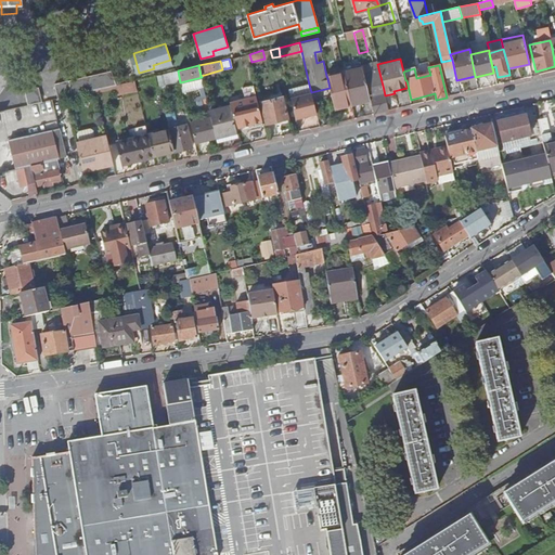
[(363,74),(362,69),(344,74),(345,75),(351,105),(370,101),(363,74)]
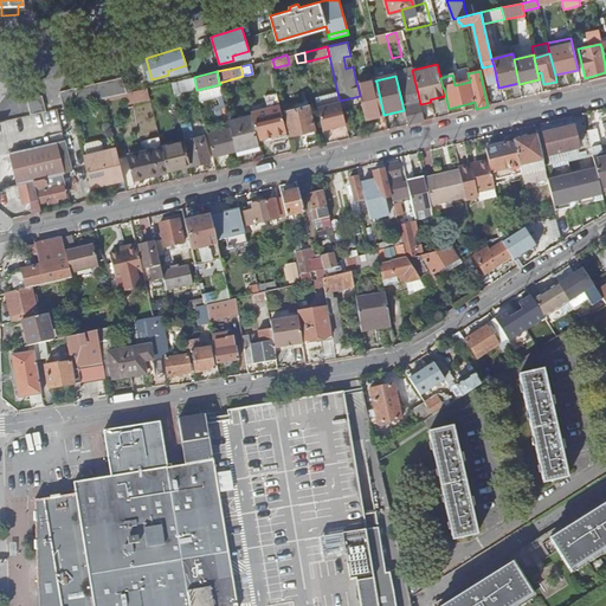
[(126,92),(127,92),(121,77),(60,91),(64,107),(71,104),(104,97),(126,92)]
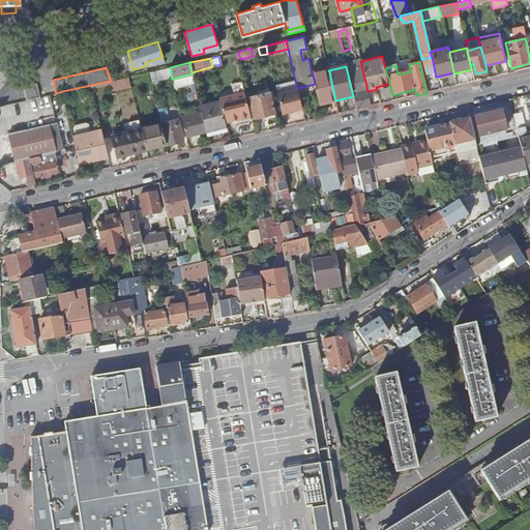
[(153,80),(169,79),(168,68),(152,69),(153,80)]
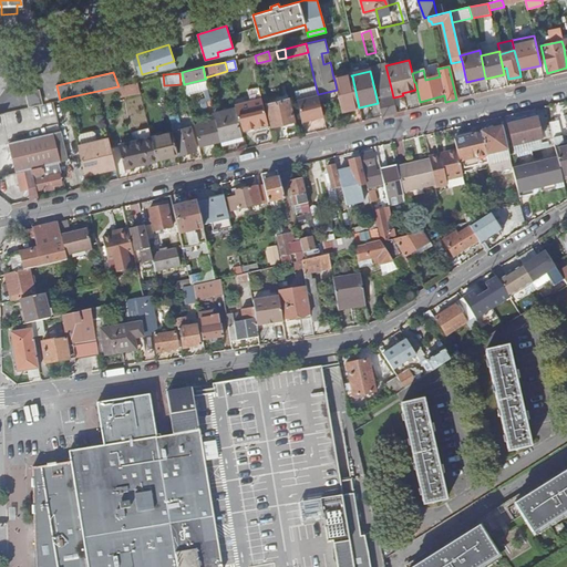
[(393,98),(392,92),(389,93),(390,98),(387,98),(381,73),(371,75),(378,103),(381,117),(398,113),(393,98)]
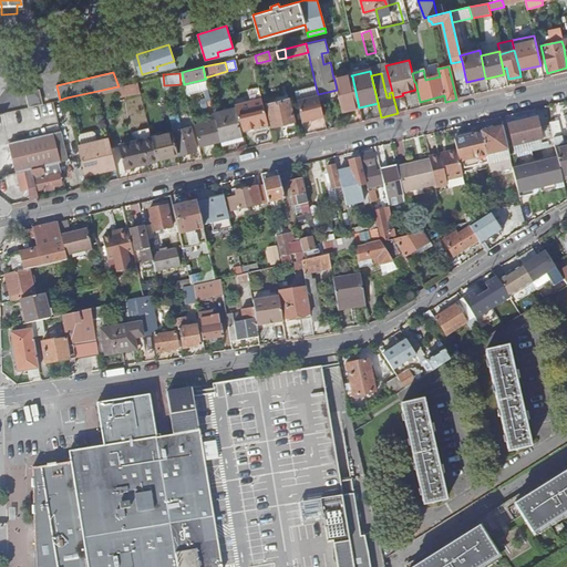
[(359,107),(352,76),(334,80),(337,90),(341,111),(359,107)]
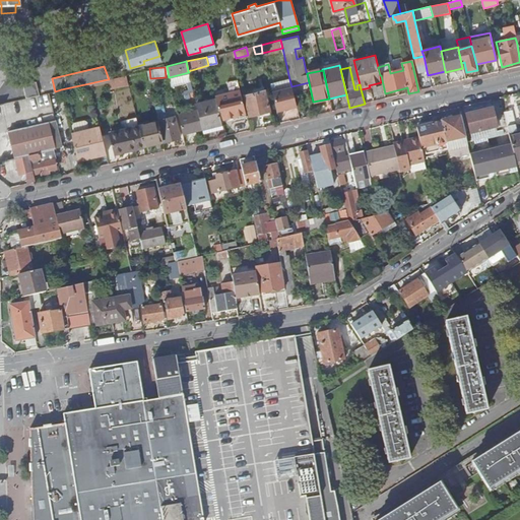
[(129,85),(127,75),(109,79),(108,79),(109,82),(111,89),(129,85)]
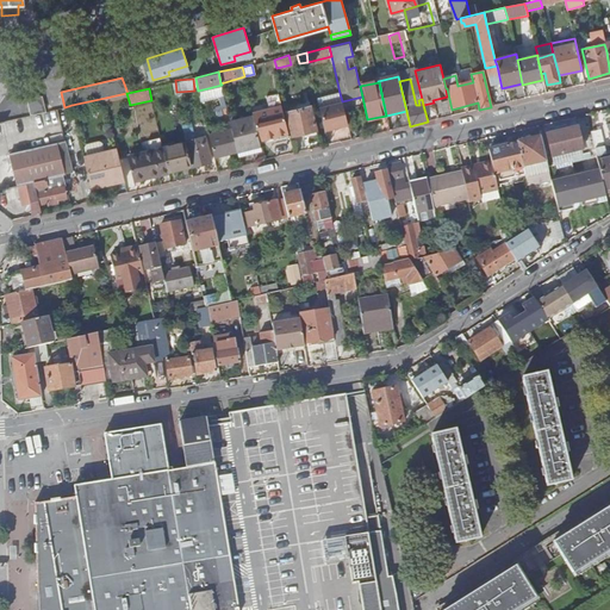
[(317,98),(319,109),(342,103),(342,101),(340,93),(317,98)]
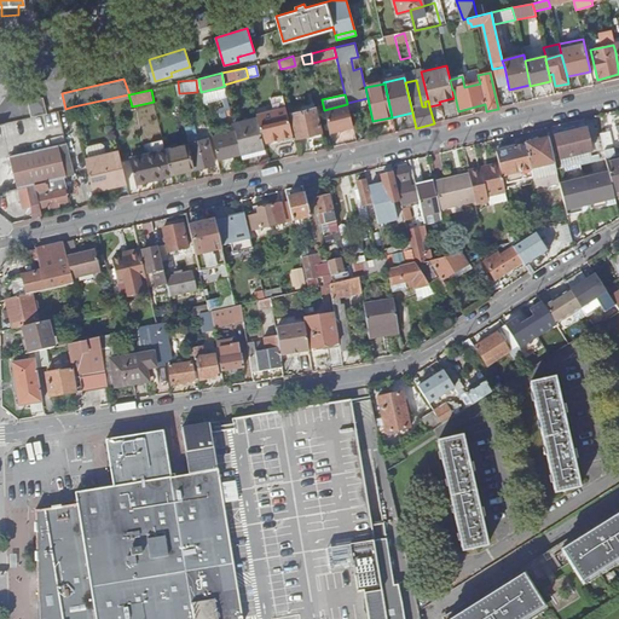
[(32,116),(47,113),(44,97),(28,100),(32,116)]
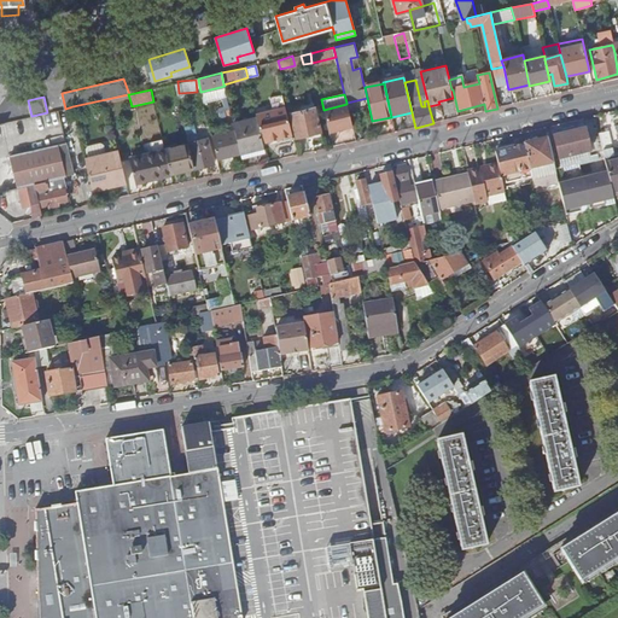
[(347,104),(324,110),(328,132),(353,127),(347,104)]
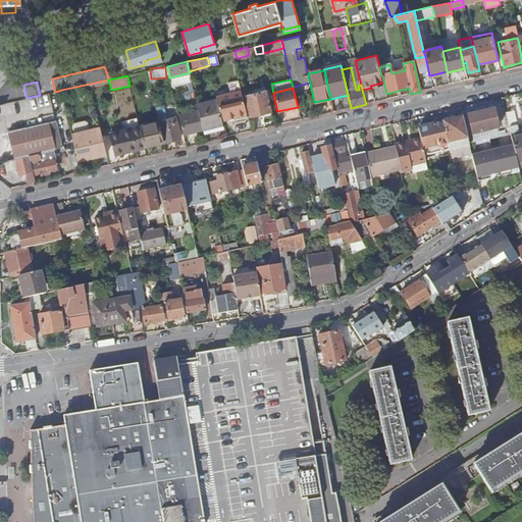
[(240,91),(216,97),(217,99),(222,120),(246,114),(240,91)]
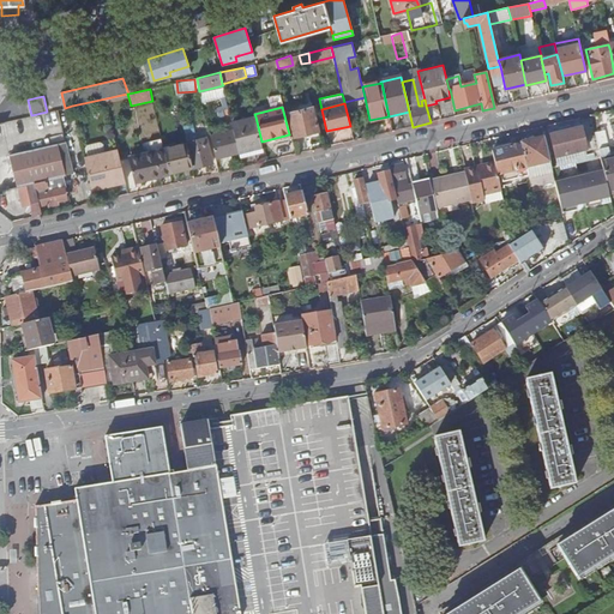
[(313,107),(289,113),(295,137),(319,131),(313,107)]
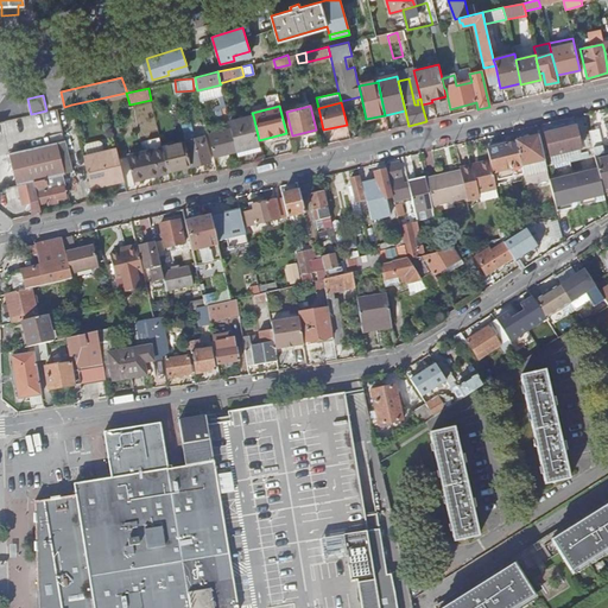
[(236,151),(260,145),(259,140),(253,115),(229,121),(232,130),(236,151)]
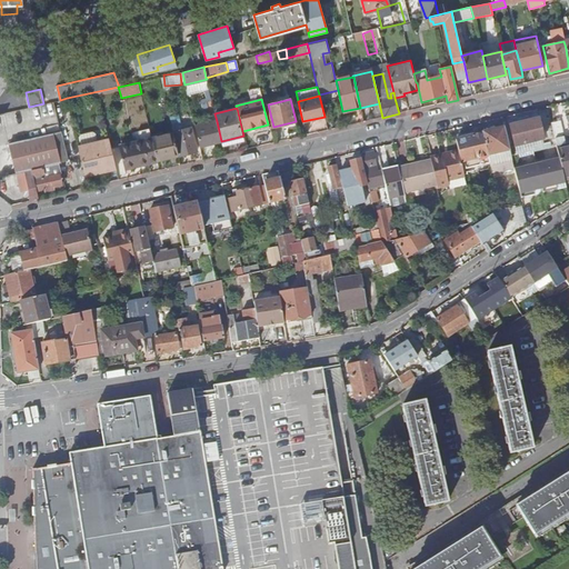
[(543,139),(538,118),(509,126),(515,146),(543,139)]
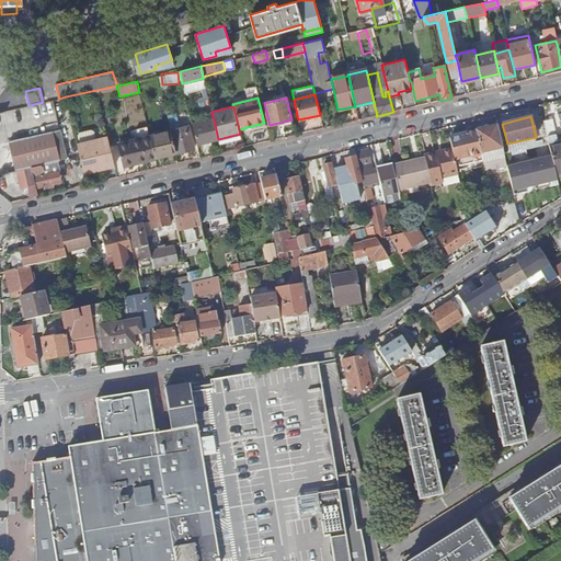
[(197,145),(218,139),(214,119),(192,125),(197,145)]
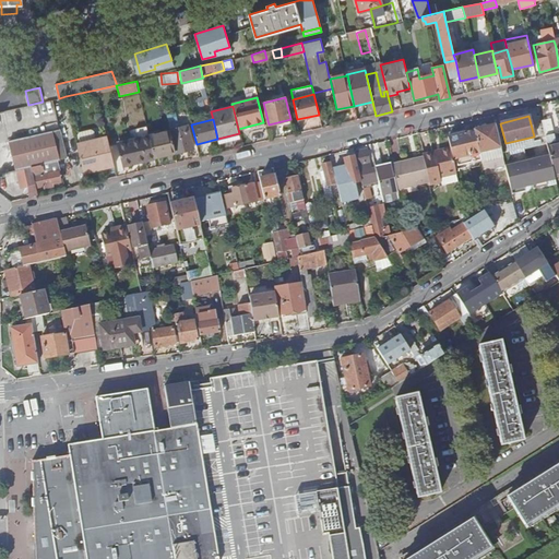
[(194,149),(188,125),(170,129),(177,152),(194,149)]
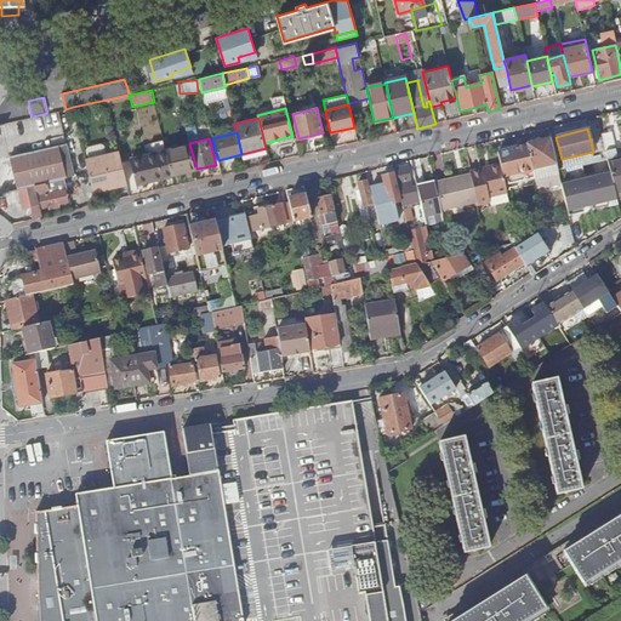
[(537,188),(560,183),(551,138),(527,144),(527,146),(525,146),(531,170),(533,170),(537,188)]
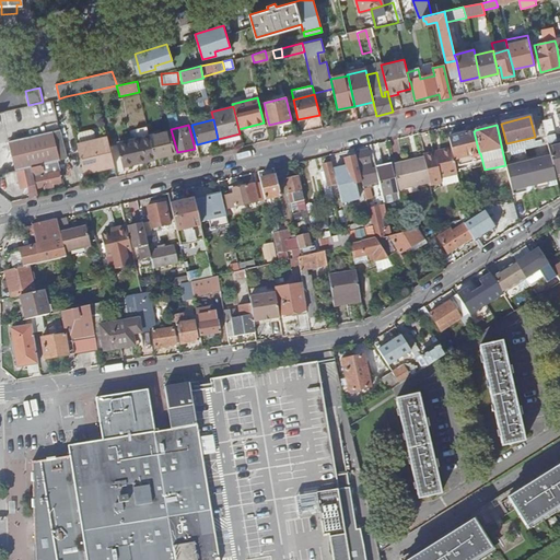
[(117,141),(118,144),(123,164),(155,158),(155,156),(150,136),(148,126),(136,128),(138,136),(117,141)]
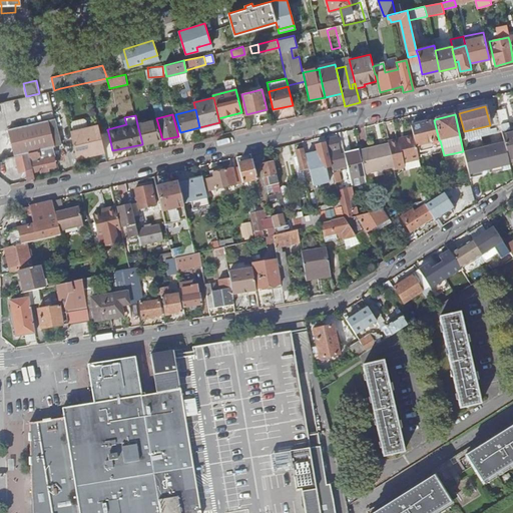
[(61,144),(55,118),(8,128),(15,155),(54,147),(61,144)]
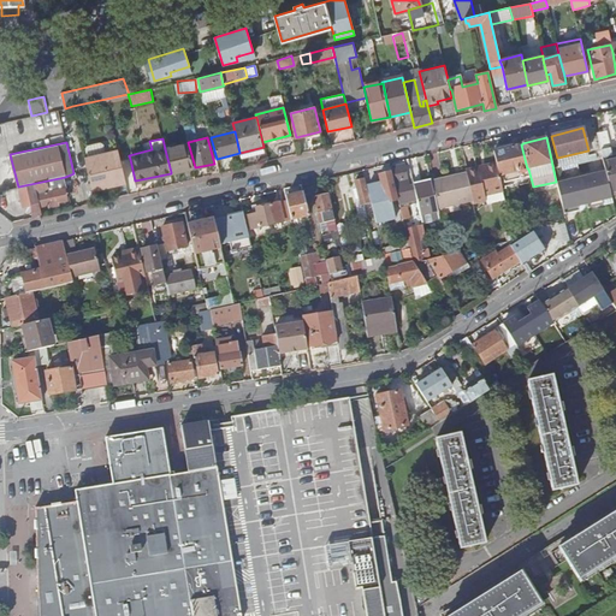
[(194,167),(188,143),(165,149),(171,172),(194,167)]
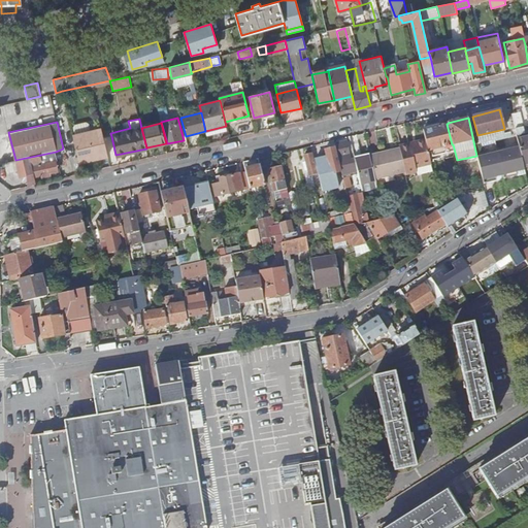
[(428,151),(452,144),(447,124),(423,130),(425,139),(426,142),(428,151)]
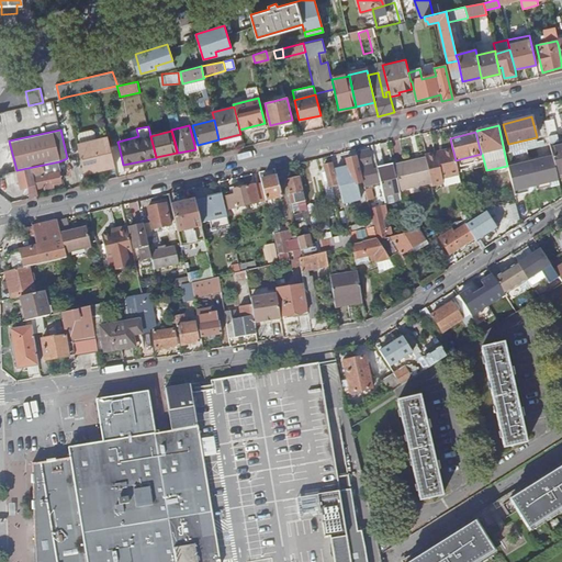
[(108,169),(114,167),(115,167),(108,135),(77,143),(85,175),(108,169)]
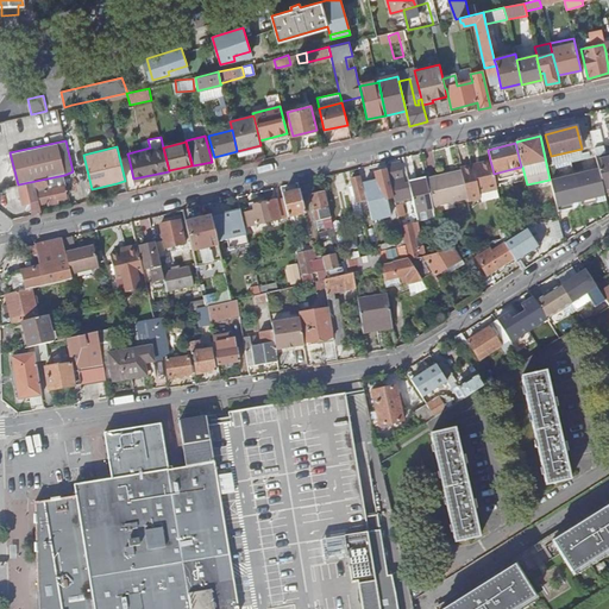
[(608,158),(596,163),(603,192),(608,189),(608,158)]
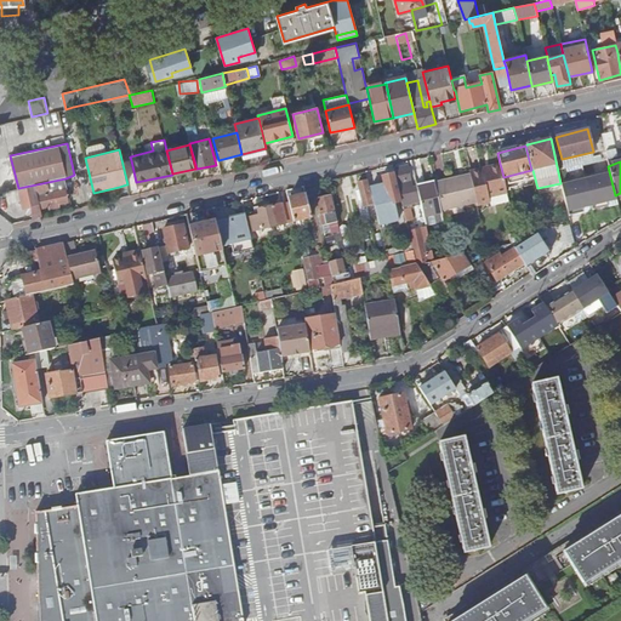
[(423,217),(442,214),(440,211),(434,186),(434,183),(425,186),(421,165),(411,167),(416,184),(419,195),(423,217)]
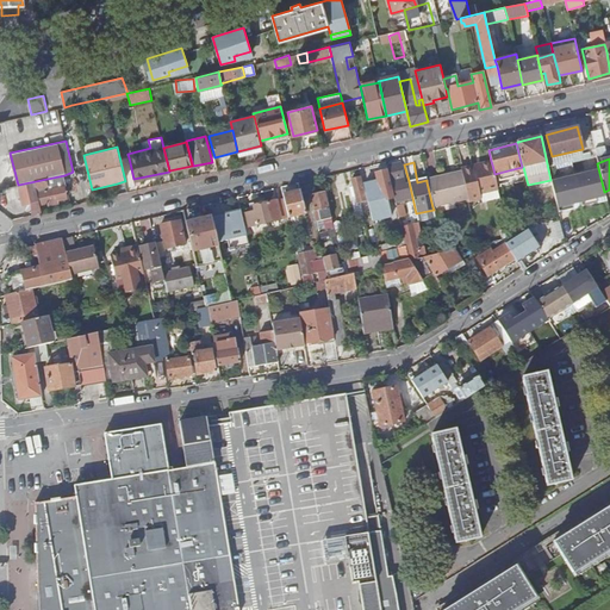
[(399,163),(386,166),(387,172),(393,197),(411,192),(409,181),(404,182),(399,163)]
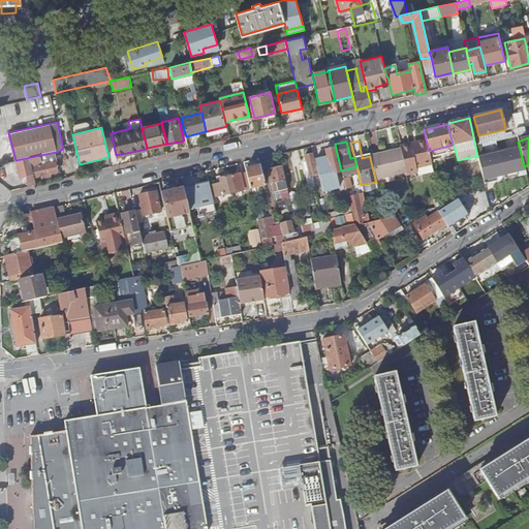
[(405,173),(406,175),(416,173),(415,168),(431,164),(425,143),(411,146),(410,144),(399,146),(400,149),(405,173)]
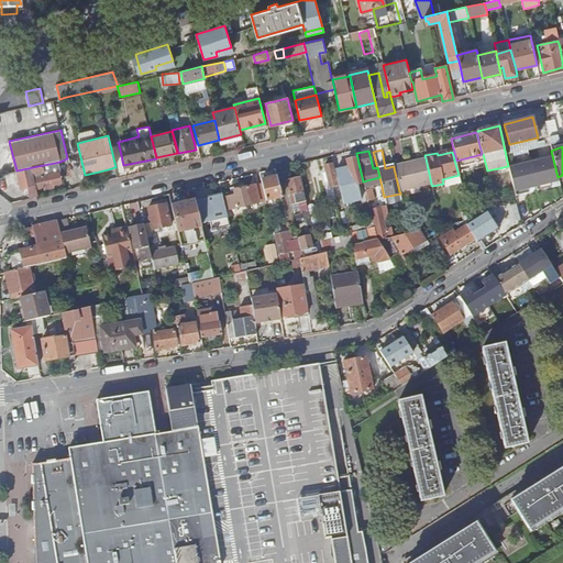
[(352,185),(363,183),(363,181),(357,158),(345,161),(352,185)]
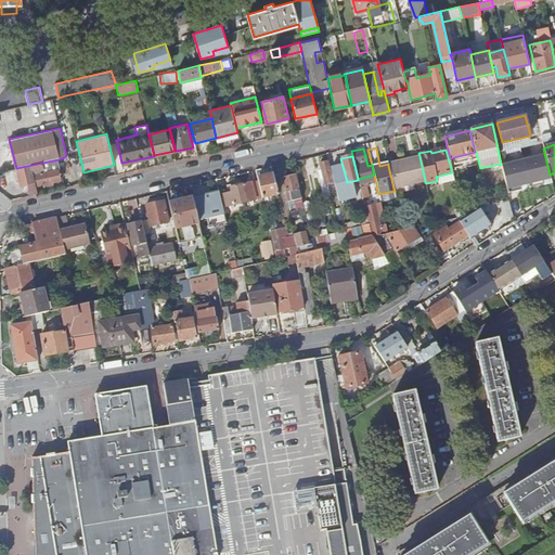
[(425,181),(420,156),(407,159),(407,162),(388,166),(394,189),(425,181)]
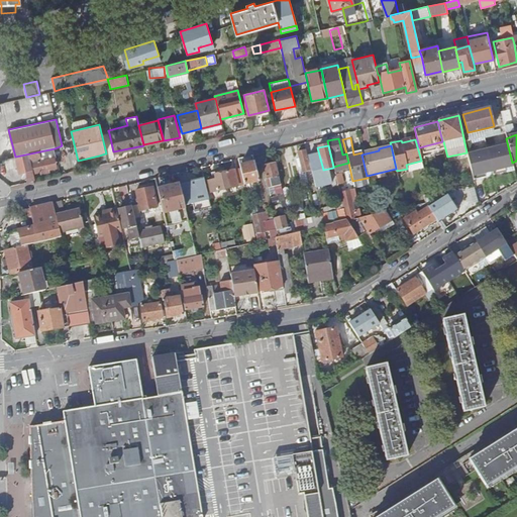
[(19,174),(25,173),(27,182),(34,180),(33,174),(40,172),(41,174),(48,173),(48,170),(57,168),(54,158),(56,157),(55,148),(15,157),(19,174)]
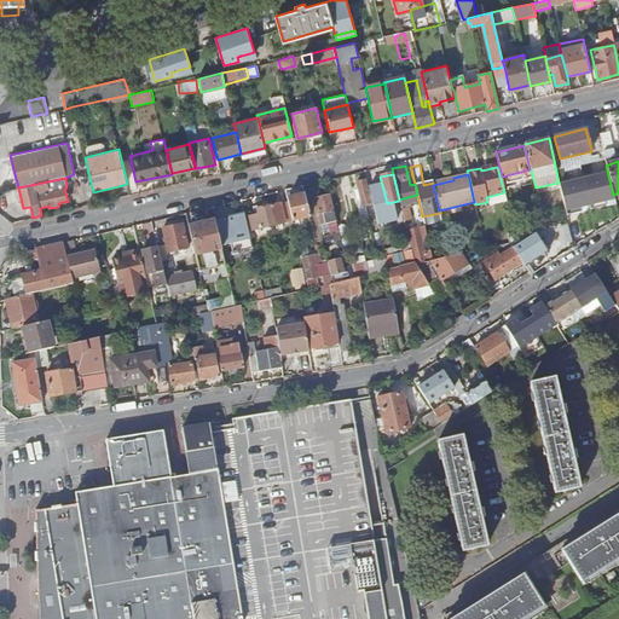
[(368,217),(376,215),(372,203),(371,203),(365,180),(357,183),(359,190),(362,198),(363,206),(365,204),(368,217)]
